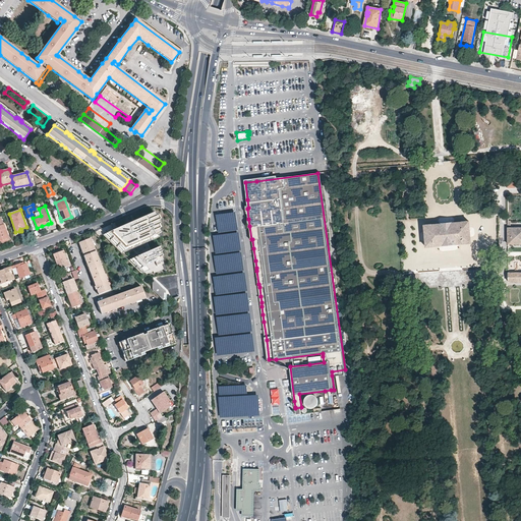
[(155,215),(153,211),(105,232),(123,250),(161,233),(157,225),(159,224),(158,222),(160,221),(159,218),(161,217),(159,213),(155,215)]
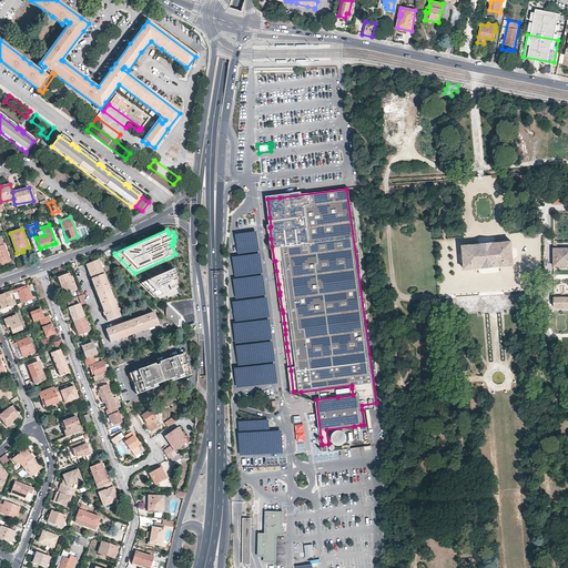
[(2,264),(10,262),(3,245),(0,235),(0,262),(1,262),(2,264)]
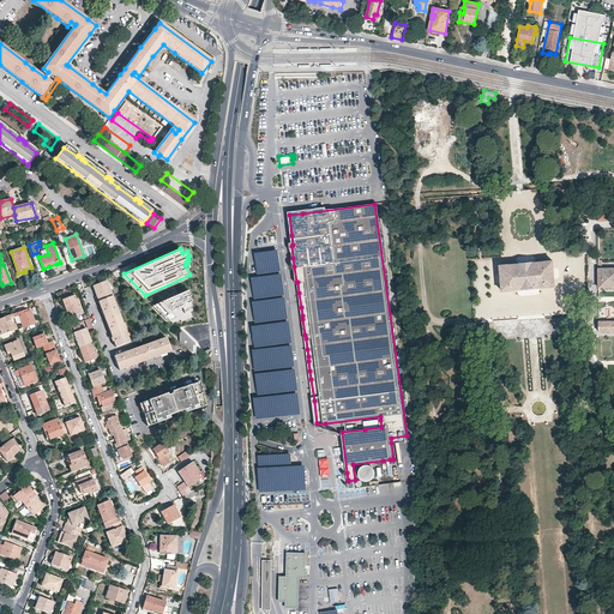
[(553,260),(499,265),(503,292),(555,286),(553,260)]
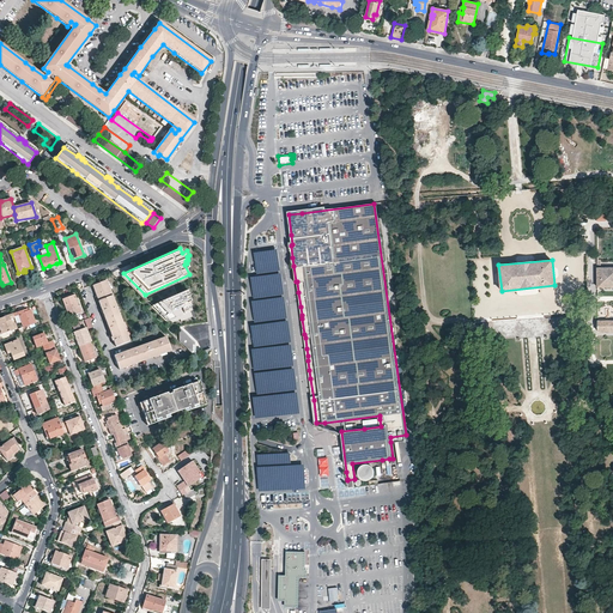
[(612,267),(598,267),(598,286),(612,286),(612,267)]
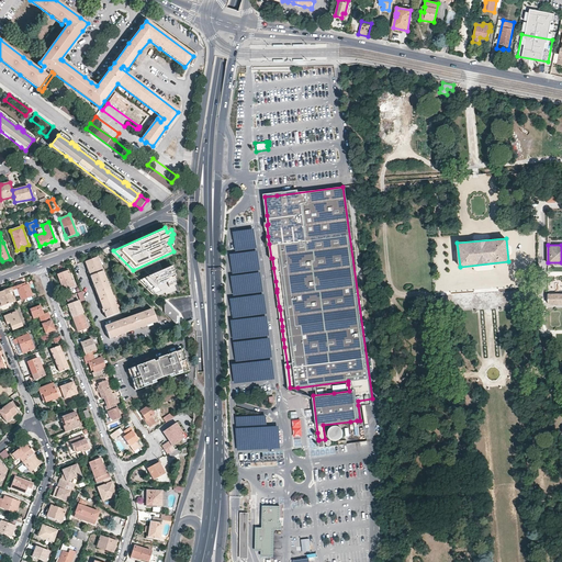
[(119,313),(98,257),(85,262),(94,288),(107,317),(119,313)]
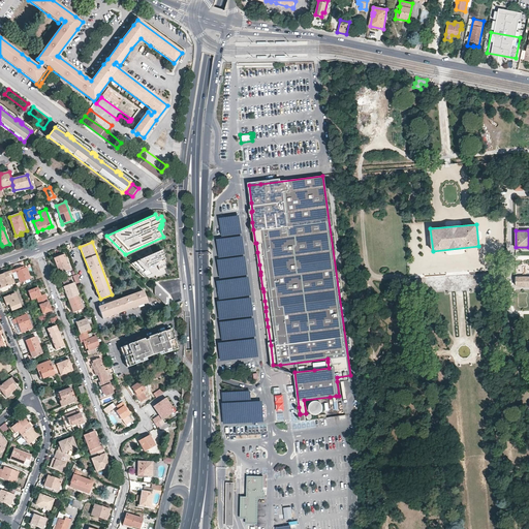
[(163,247),(131,262),(148,279),(164,272),(161,266),(163,265),(161,259),(164,258),(162,255),(166,253),(163,247)]
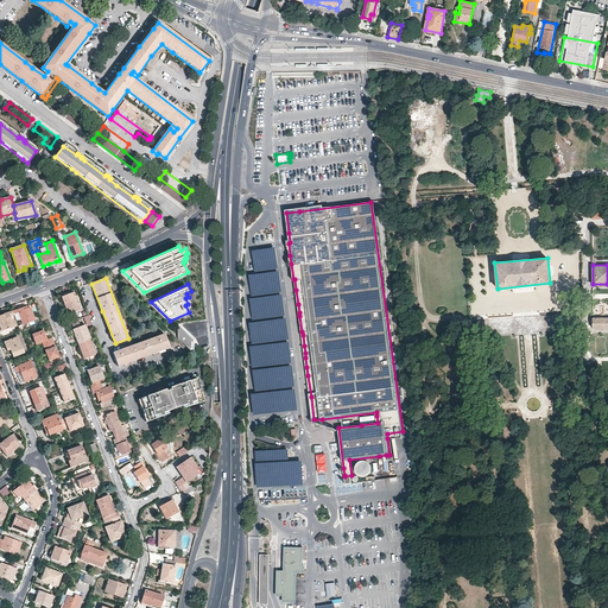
[(81,309),(74,291),(68,293),(62,296),(69,314),(81,309)]
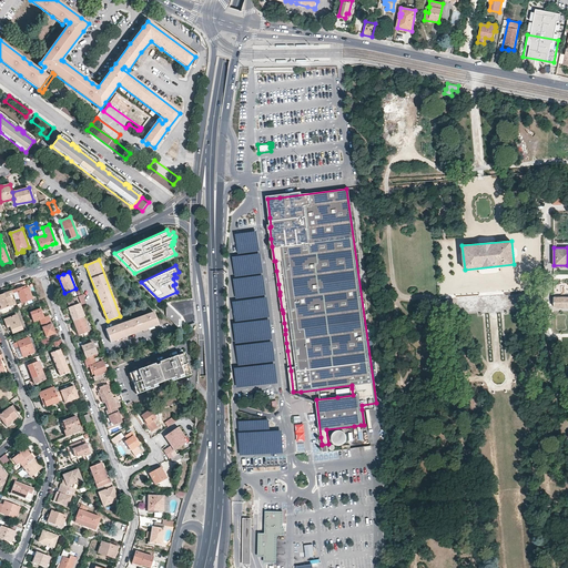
[(23,286),(12,291),(13,293),(17,292),(21,303),(32,298),(28,287),(27,287),(24,288),(23,286)]
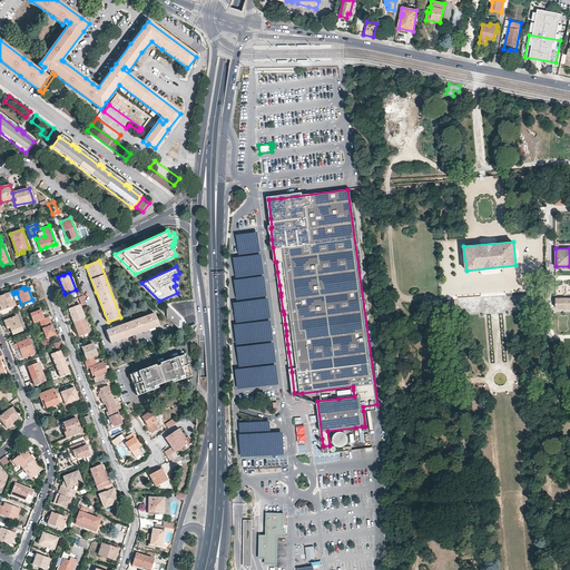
[(13,294),(12,292),(10,293),(0,295),(0,303),(1,307),(2,311),(13,306),(9,296),(13,294)]
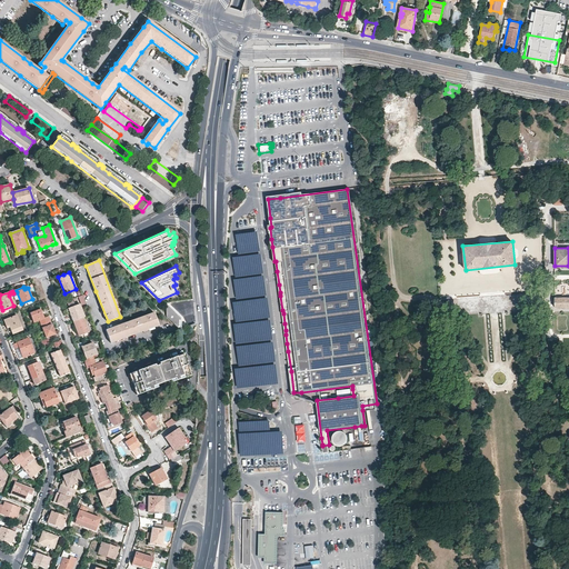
[(80,302),(81,305),(86,303),(83,295),(67,300),(68,306),(80,302)]
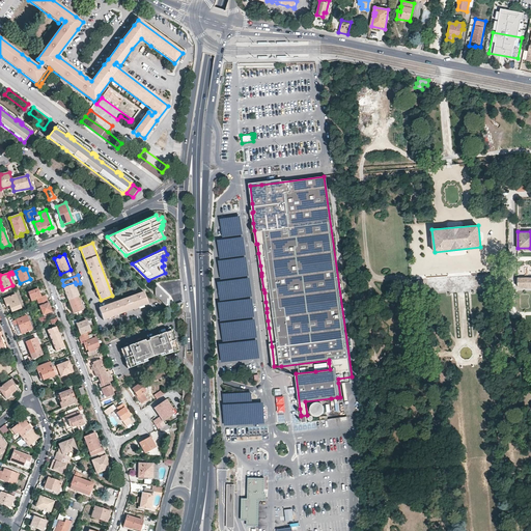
[(530,277),(518,277),(518,280),(518,286),(530,286),(530,277)]
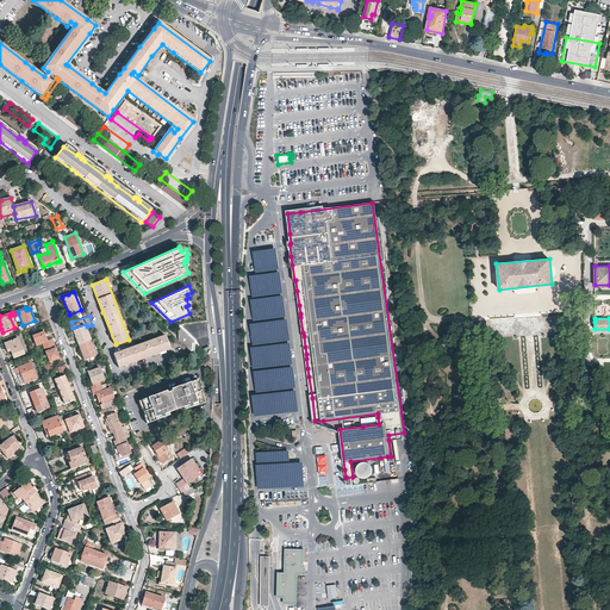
[(75,336),(79,344),(89,341),(91,340),(86,325),(73,330),(75,336)]
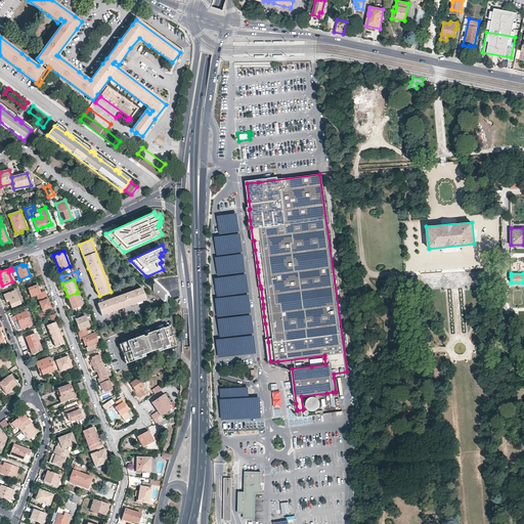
[(153,292),(167,304),(167,292),(154,279),(153,292)]
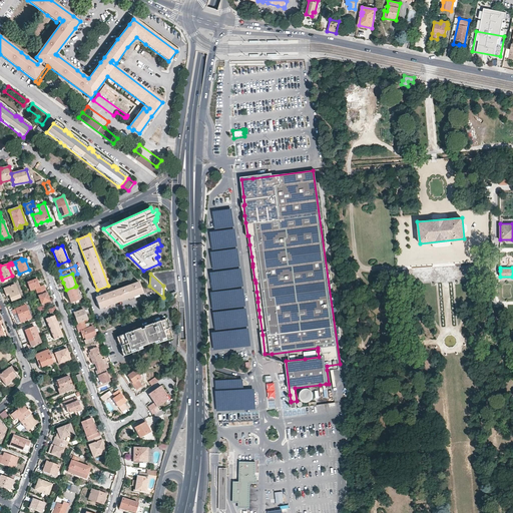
[(35,289),(37,293),(45,289),(43,285),(39,287),(37,283),(36,279),(27,283),(30,291),(35,289)]
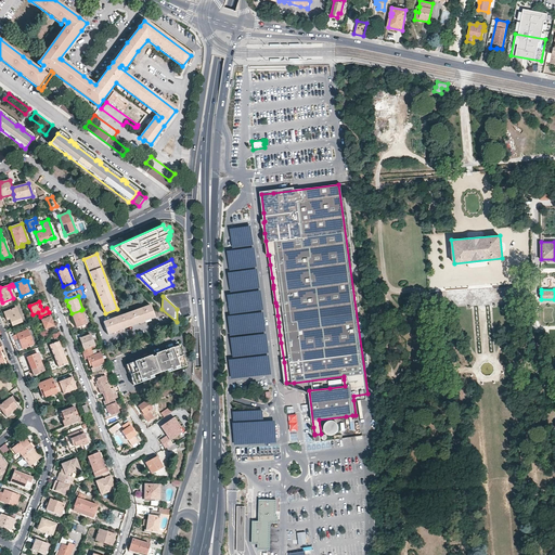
[(154,318),(150,305),(145,307),(103,322),(107,334),(154,318)]
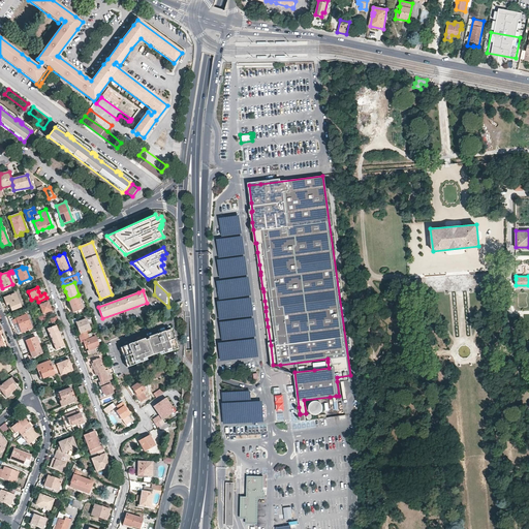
[(11,311),(21,307),(16,293),(3,298),(6,305),(9,304),(10,307),(11,311)]
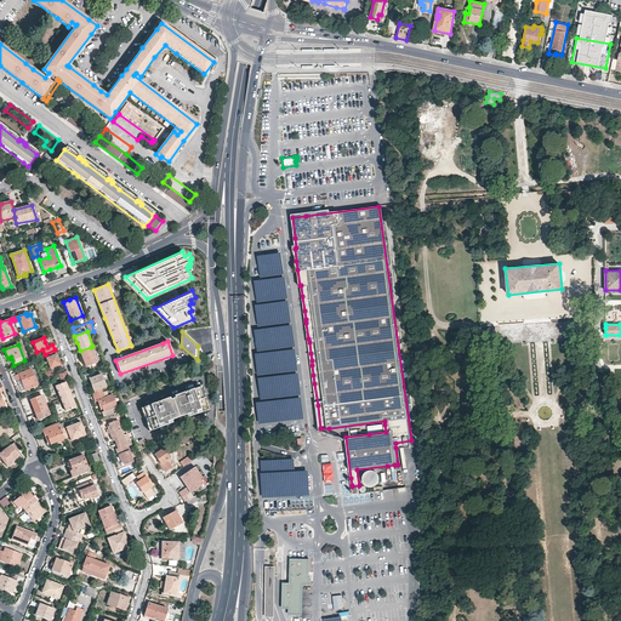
[(91,347),(80,351),(84,360),(86,366),(97,363),(91,347)]
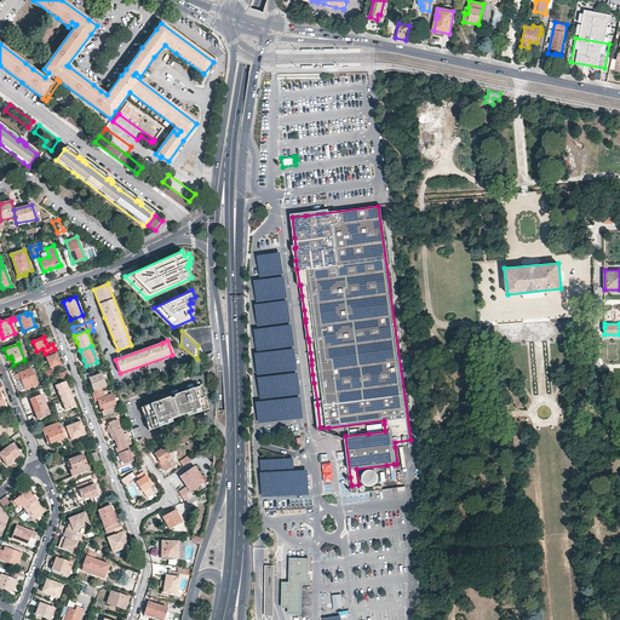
[(55,349),(45,354),(51,368),(59,363),(57,357),(55,349)]
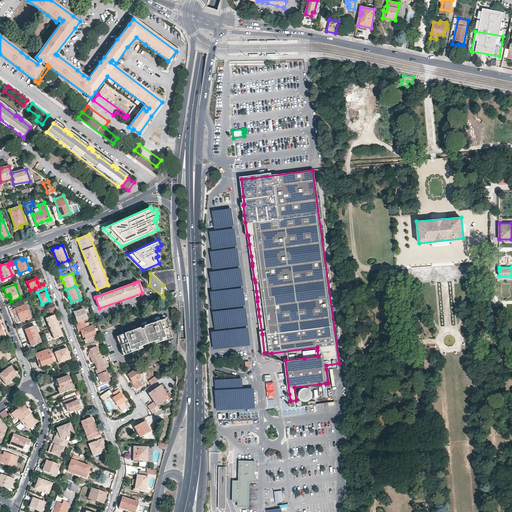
[(31,318),(26,304),(12,309),(14,314),(17,312),(19,319),(21,322),(31,318)]
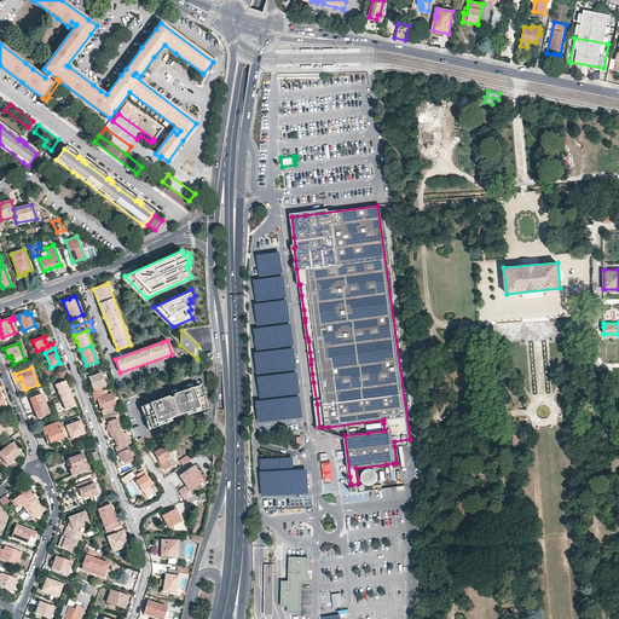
[(91,389),(93,394),(103,391),(102,389),(105,387),(100,374),(90,379),(91,383),(93,389),(91,389)]
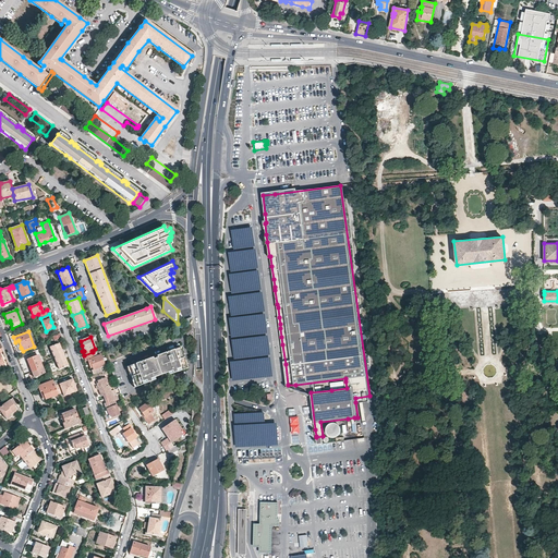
[(55,358),(63,354),(60,346),(59,343),(50,347),(55,358)]
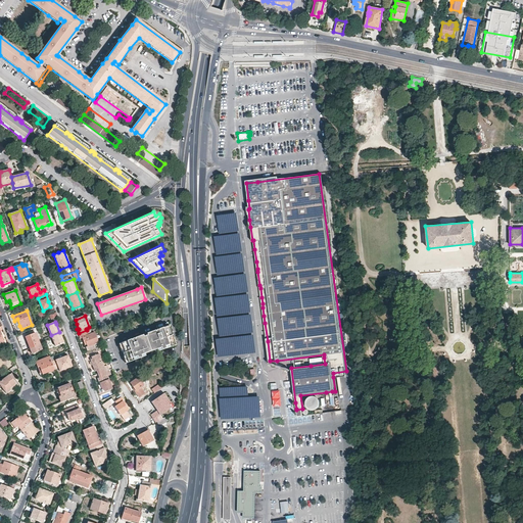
[(125,351),(128,362),(134,360),(133,358),(137,357),(138,357),(139,357),(140,357),(140,355),(141,354),(144,353),(143,351),(149,349),(156,347),(156,349),(160,347),(162,347),(162,348),(163,347),(164,347),(164,346),(169,345),(170,347),(176,344),(174,338),(167,340),(164,334),(171,332),(169,326),(158,329),(158,330),(157,329),(156,329),(156,330),(155,331),(155,333),(155,334),(152,335),(151,332),(146,334),(147,335),(147,337),(145,337),(144,338),(143,337),(143,335),(138,336),(139,339),(135,341),(135,339),(133,338),(132,338),(131,338),(131,339),(122,342),(125,351)]
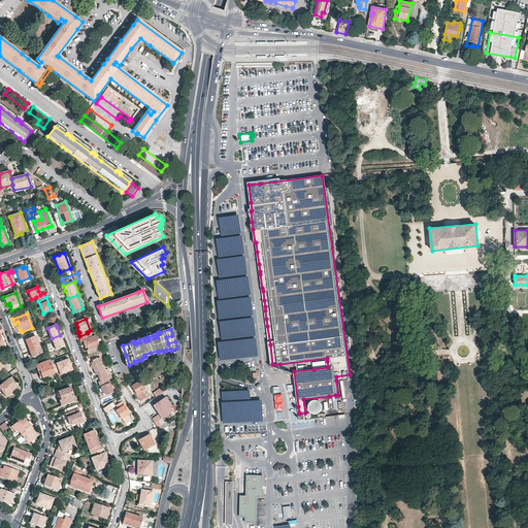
[(88,333),(79,336),(81,341),(83,340),(84,343),(85,344),(86,344),(87,347),(88,350),(99,345),(95,335),(89,337),(88,333)]
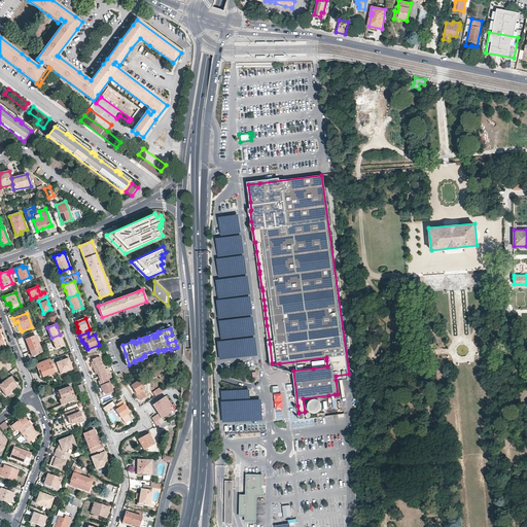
[(175,341),(176,341),(174,334),(172,335),(166,337),(168,343),(175,341)]
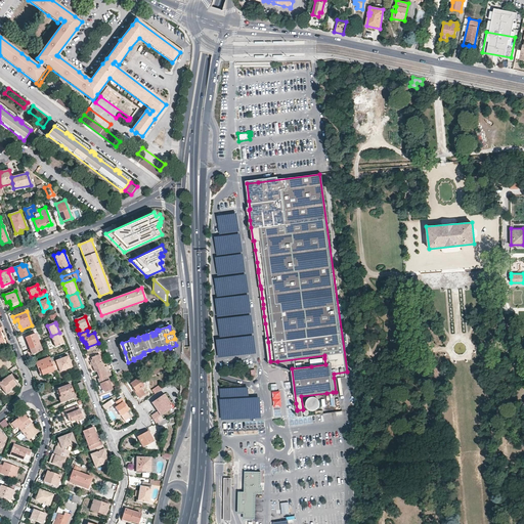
[(62,340),(59,333),(51,336),(55,347),(64,343),(62,340)]
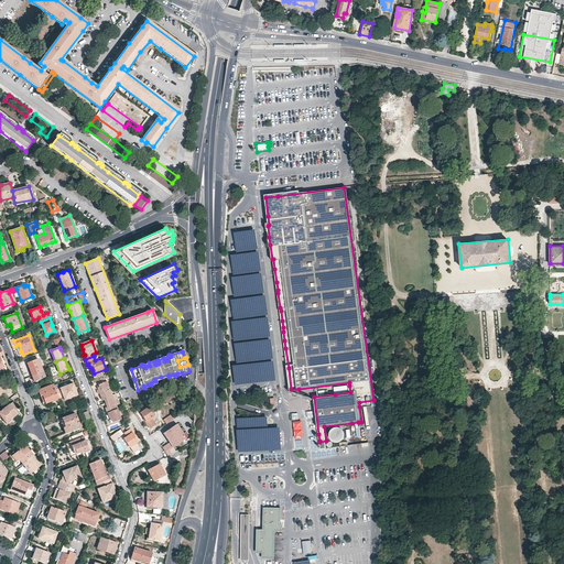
[(34,382),(45,378),(38,359),(28,362),(31,371),(31,373),(34,382)]
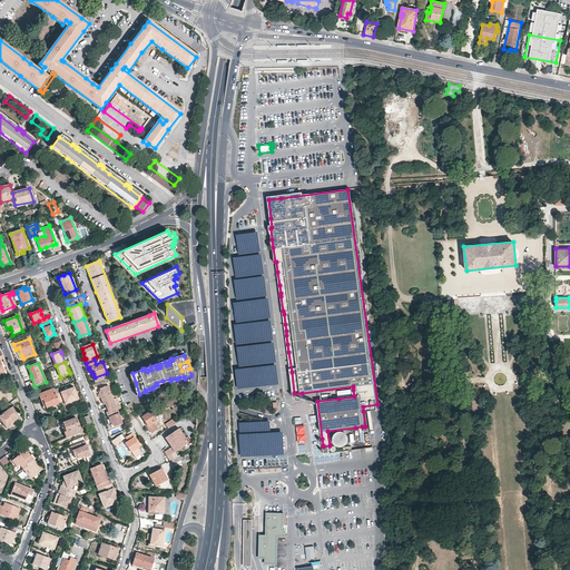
[(116,404),(118,403),(117,399),(114,400),(108,385),(99,389),(100,391),(98,392),(100,396),(104,404),(105,404),(107,408),(116,404)]
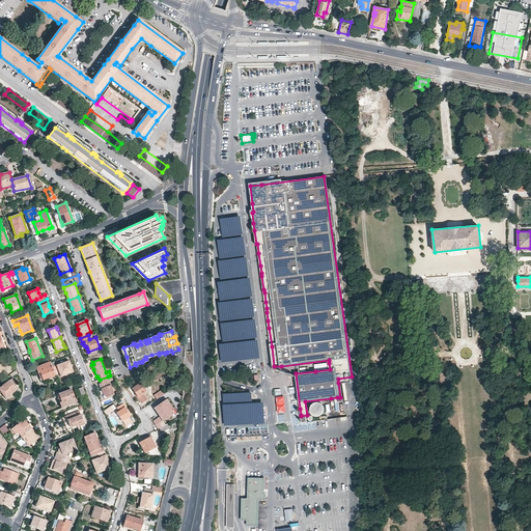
[(50,363),(50,362),(36,367),(38,373),(39,372),(40,375),(43,381),(55,375),(52,367),(50,363)]
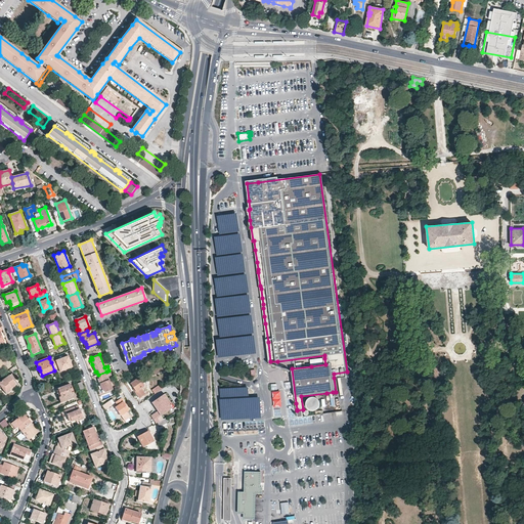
[(62,358),(51,362),(54,370),(59,368),(60,372),(72,367),(70,362),(69,357),(63,360),(62,358)]
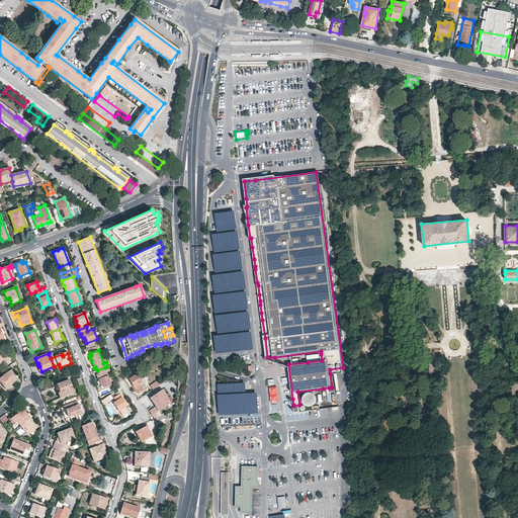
[(109,371),(107,366),(105,367),(97,370),(98,373),(96,374),(98,379),(101,385),(102,385),(103,387),(111,384),(106,372),(109,371)]
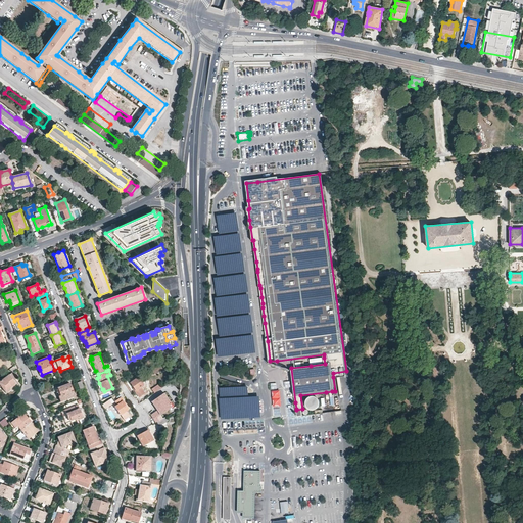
[(9,387),(15,382),(12,379),(9,374),(0,380),(0,383),(6,392),(11,388),(9,387)]
